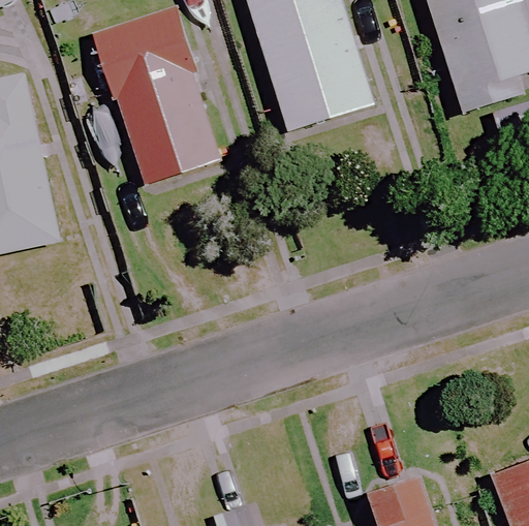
[(373,105),(340,0),(246,0),(287,131),(373,105)]
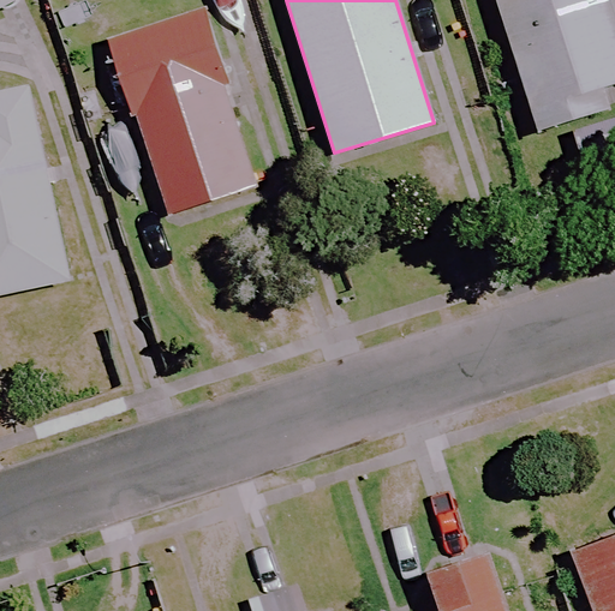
[(496,0),(537,132),(609,111),(603,88),(614,83),(614,30),(605,0),(496,0)]
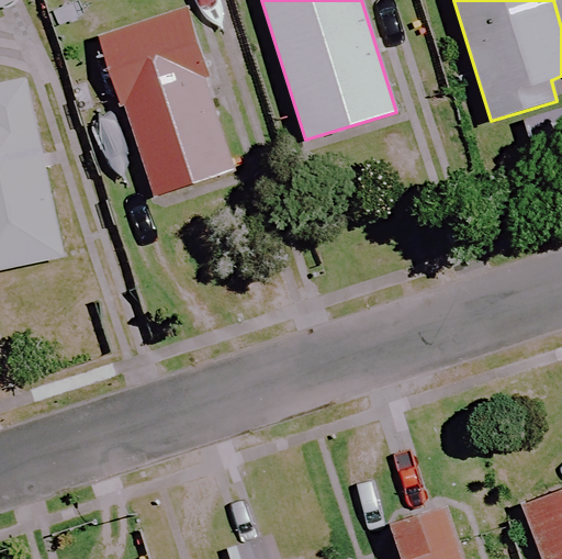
[(240,167),(197,42),(133,64),(126,45),(104,53),(154,197),(240,167)]
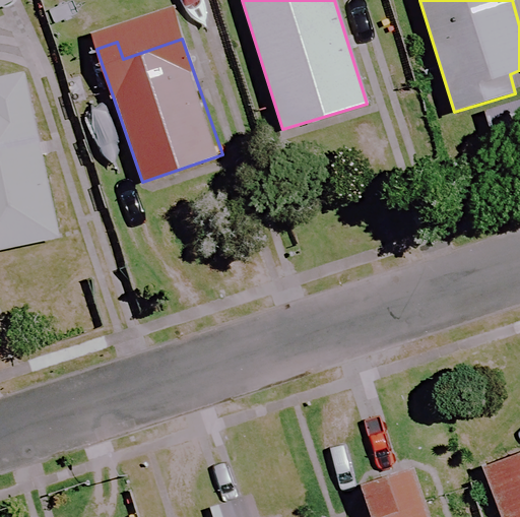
[(0,249),(59,237),(24,75),(0,80),(0,249)]
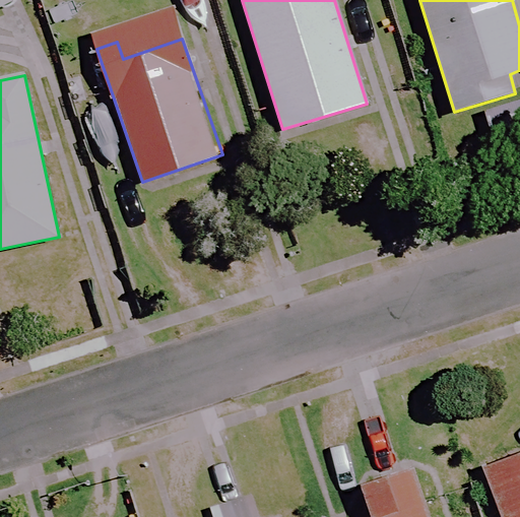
[(519,516),(519,450),(493,461),(513,516),(519,516)]
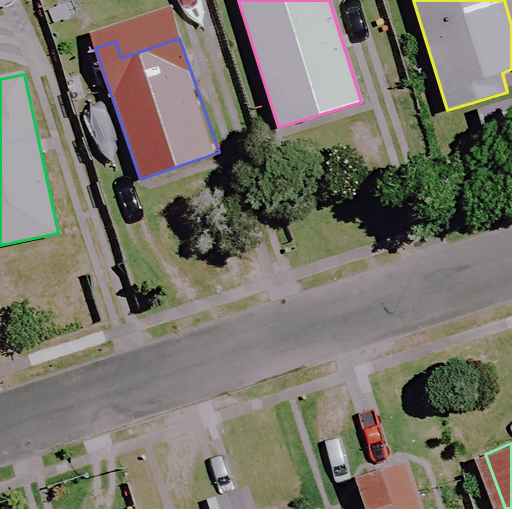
[(440,508),(423,452),(367,469),(377,502),(355,508),(440,508)]
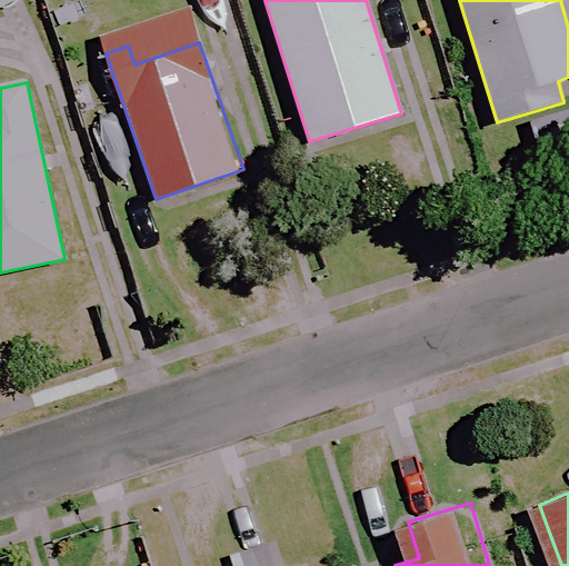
All buildings are outlined.
